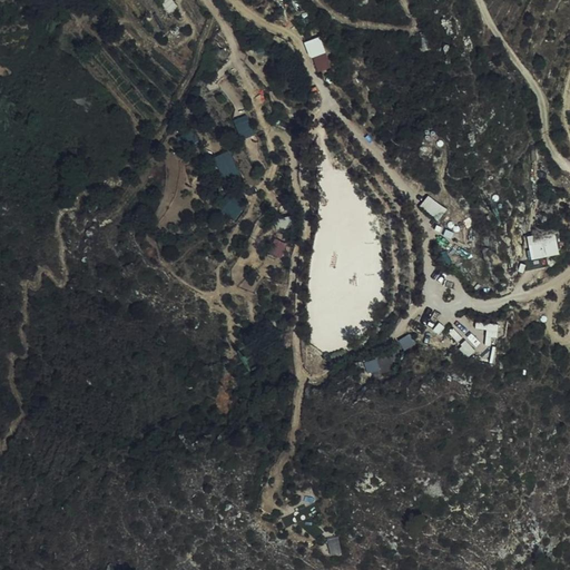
[(318,71),(332,66),(320,36),(306,41),(318,71)]
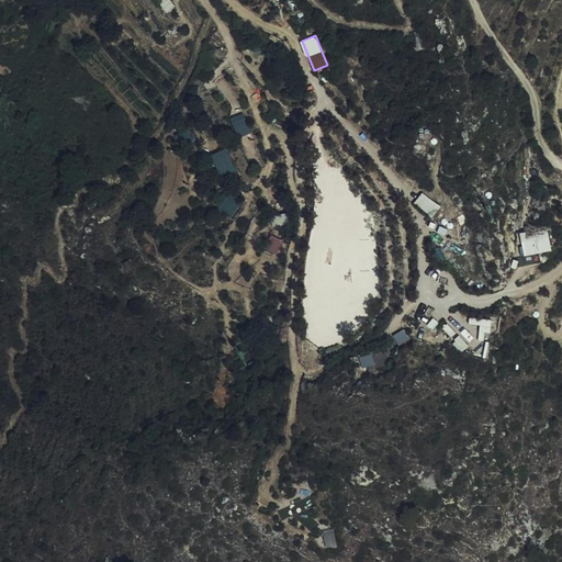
[(74,93),(68,99),(70,101),(79,111),(81,115),(91,107),(82,96),(77,90),(74,93)]
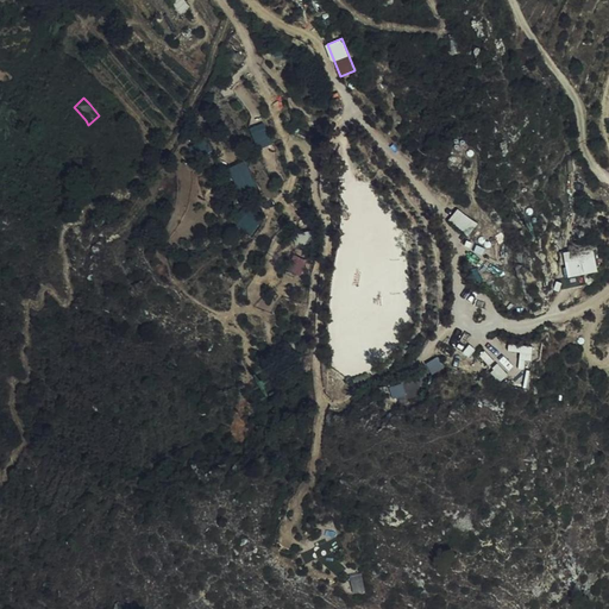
[(258,146),(272,143),(267,123),(252,126),(258,146)]
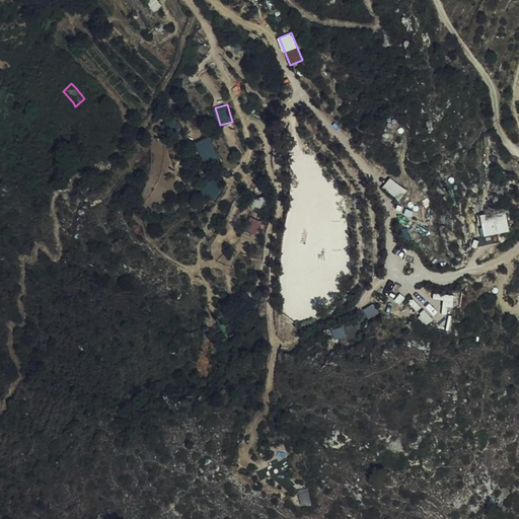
[(209,136),(196,142),(207,165),(220,159),(209,136)]
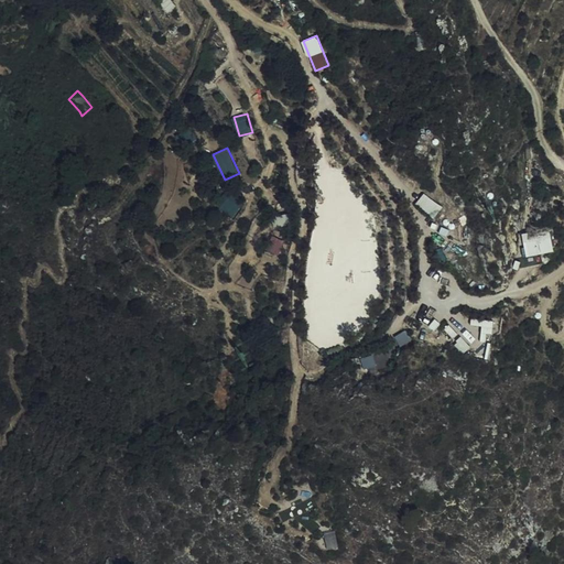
[(216,206),(235,216),(242,202),(224,192),(216,206)]
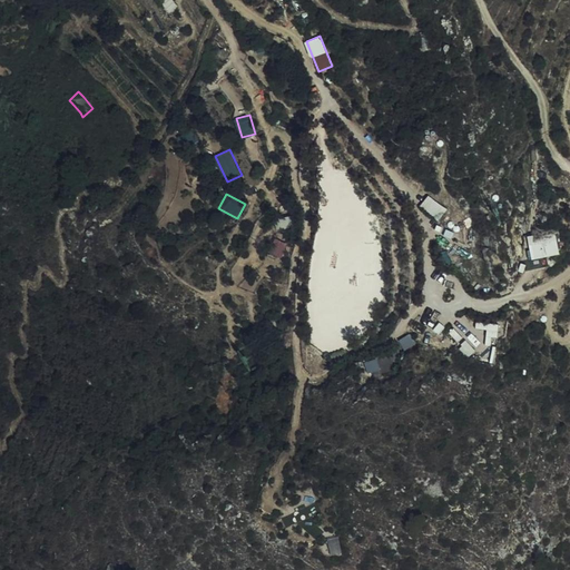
[(422,204),(441,218),(449,208),(430,194),(422,204)]
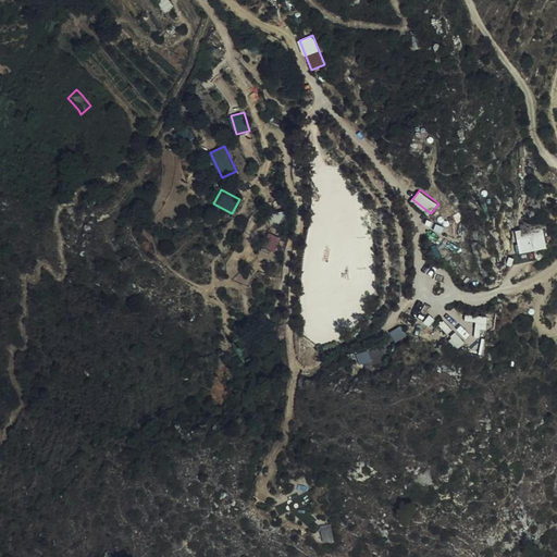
[(544,224),(516,230),(521,252),(548,247),(544,224)]
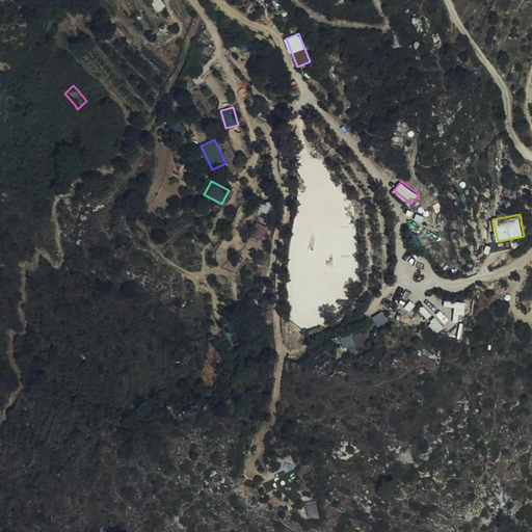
[(264,238),(268,228),(262,225),(258,236),(264,238)]
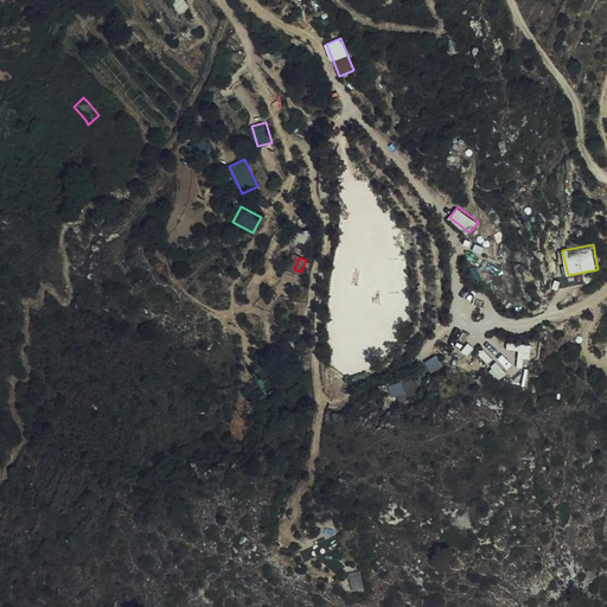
[(390,385),(394,396),(404,393),(401,382),(390,385)]
